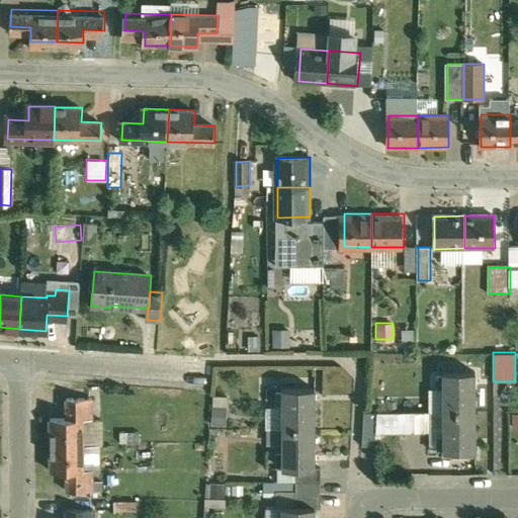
[(476,371),(443,371),(443,412),(476,412),(476,371)]
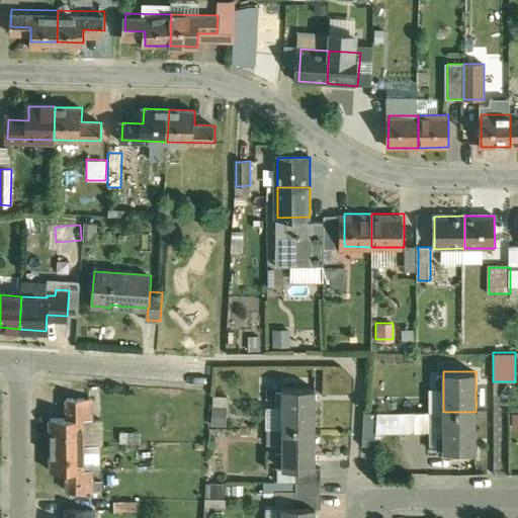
[(315,387),(282,387),(283,427),(315,427),(315,387)]
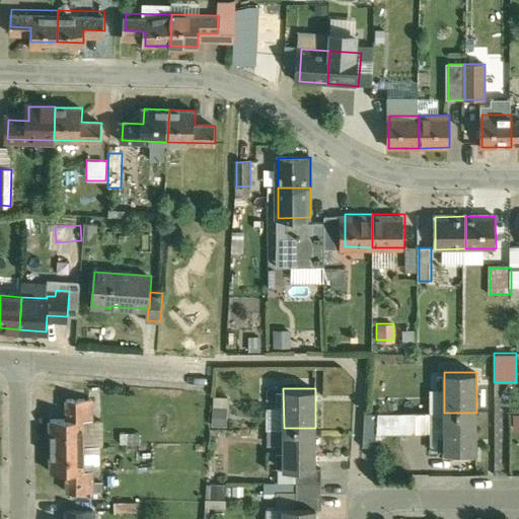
[(225,425),(225,397),(212,396),(211,425),(225,425)]
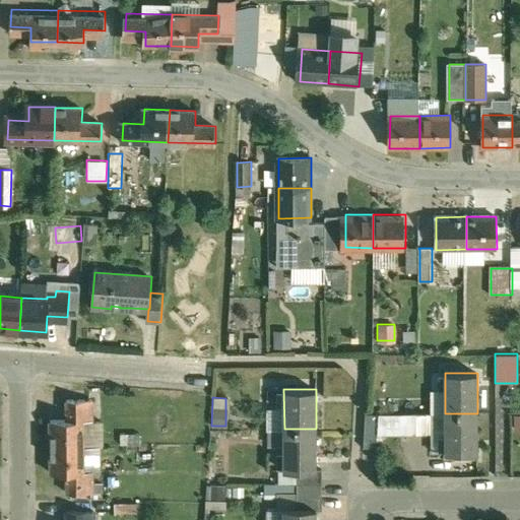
[(93,400),(67,400),(68,419),(51,419),(52,447),(84,446),(84,420),(86,420),(86,412),(93,412),(93,400)]
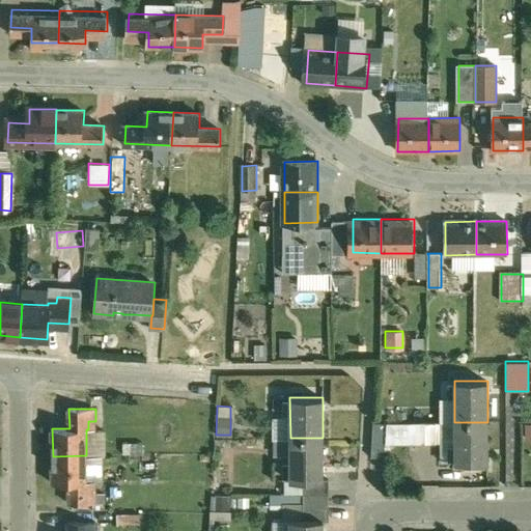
[(421,422),(387,422),(386,443),(421,443),(421,422)]
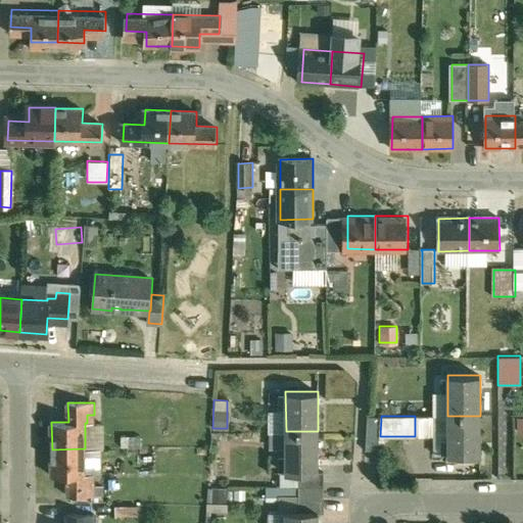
[(480,416),(447,416),(447,456),(480,456),(480,416)]
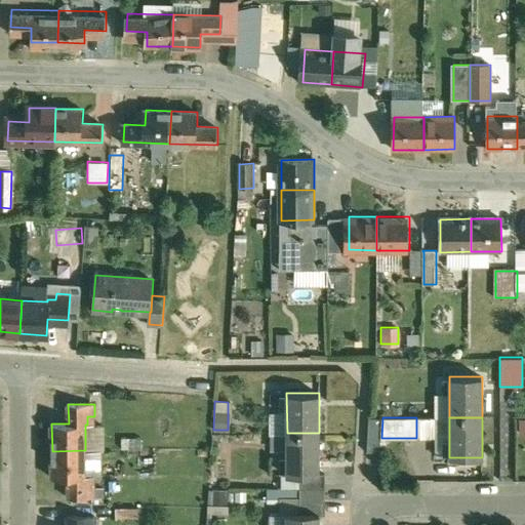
[(381,425),(369,425),(367,452),(380,453),(381,438),(381,425)]
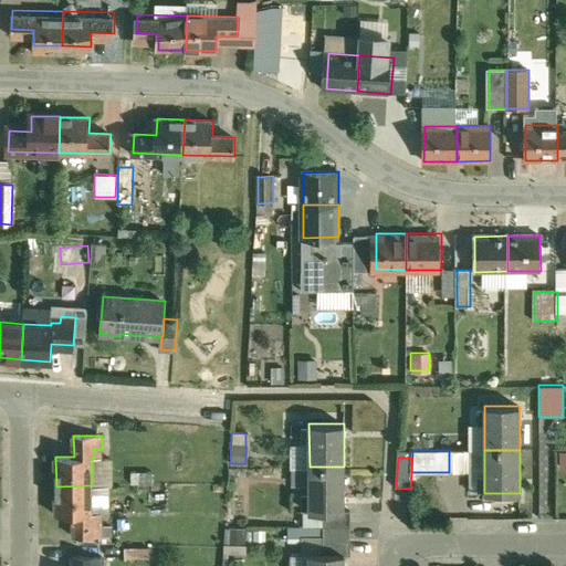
[(344,467),(310,467),(310,511),(325,511),(345,511),(345,510),(344,467)]
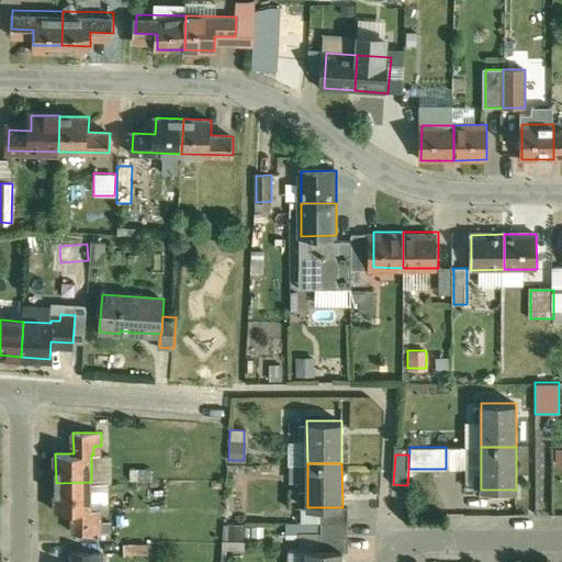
[(153,469),(131,469),(132,481),(153,481),(153,469)]
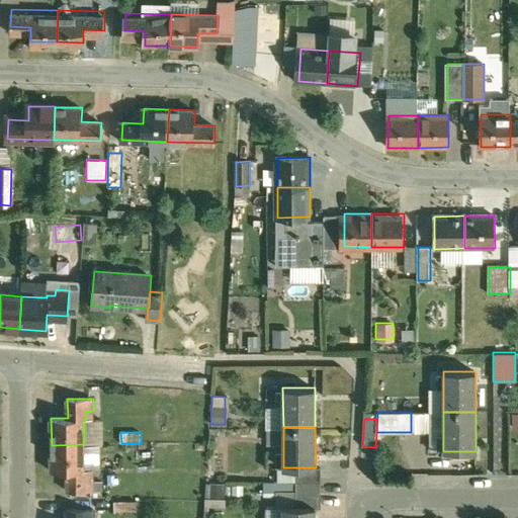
[(84,444),(52,445),(52,471),(68,471),(68,491),(93,491),(93,469),(84,469),(84,444)]
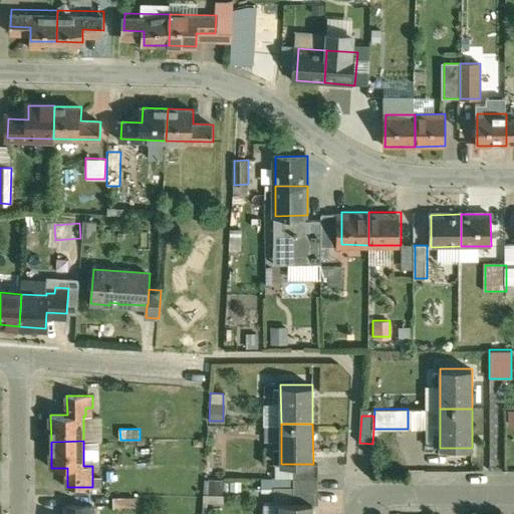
[(313,463),(313,464),(295,464),(296,478),(319,478),(319,463),(313,463)]
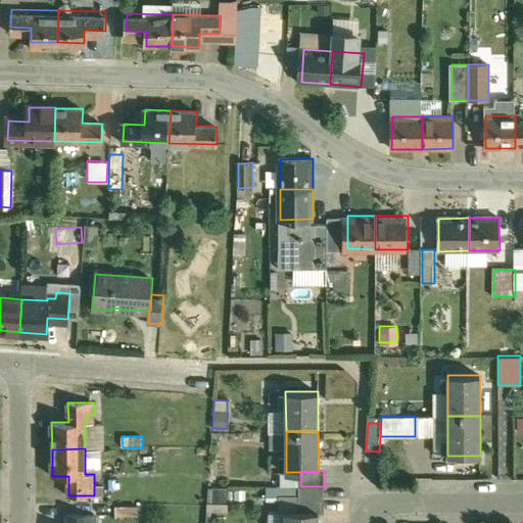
[(325,486),(301,486),(301,497),(325,497),(325,486)]
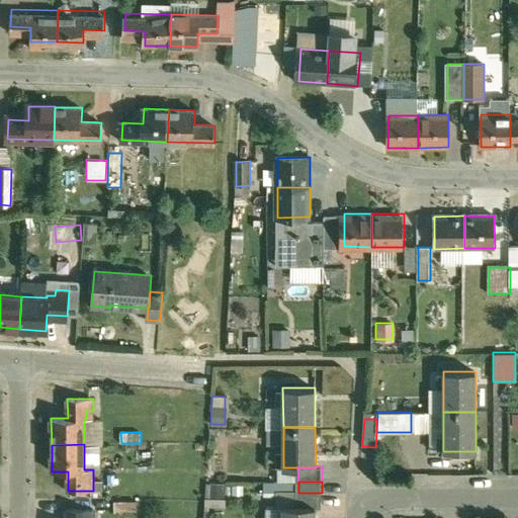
[(322,493),(298,493),(298,507),(316,507),(316,508),(322,508),(322,493)]
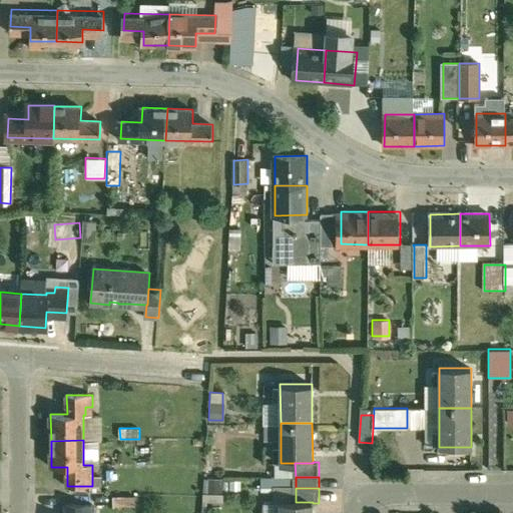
[(135,496),(113,497),(113,508),(135,508),(135,496)]
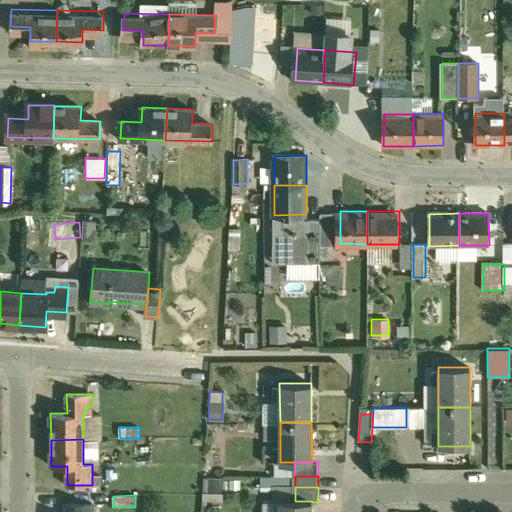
[(295,501),(281,501),(281,511),(312,511),(312,502),(312,501),(295,501)]
